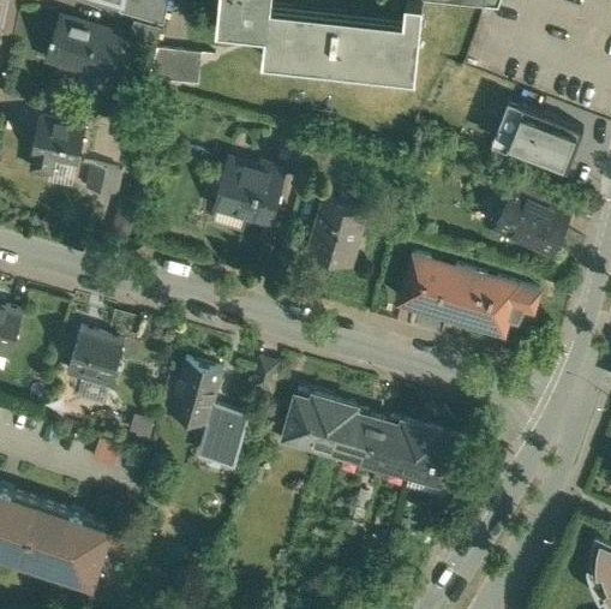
[(167,1),(161,0),(120,0),(120,4),(117,17),(161,30),(167,1)]
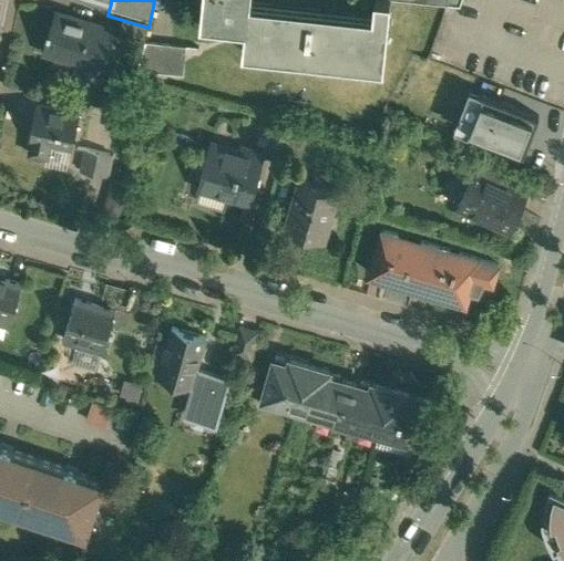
[(370,30),(239,16),(241,0),(202,0),(198,30),(244,35),(241,59),(381,73),(388,6),(373,3),(370,30)]
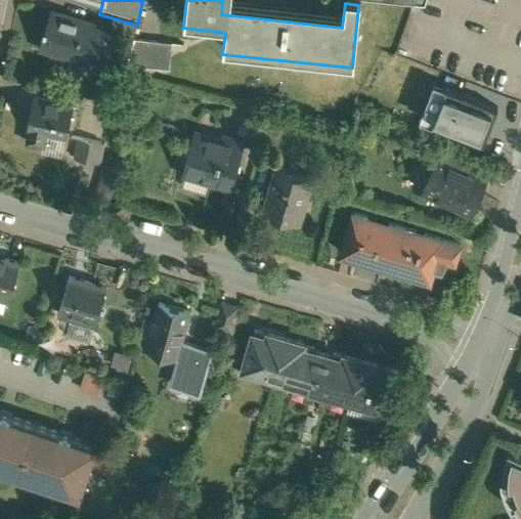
[(344,0),(345,3),(358,5),(409,10),(413,0),(344,0)]
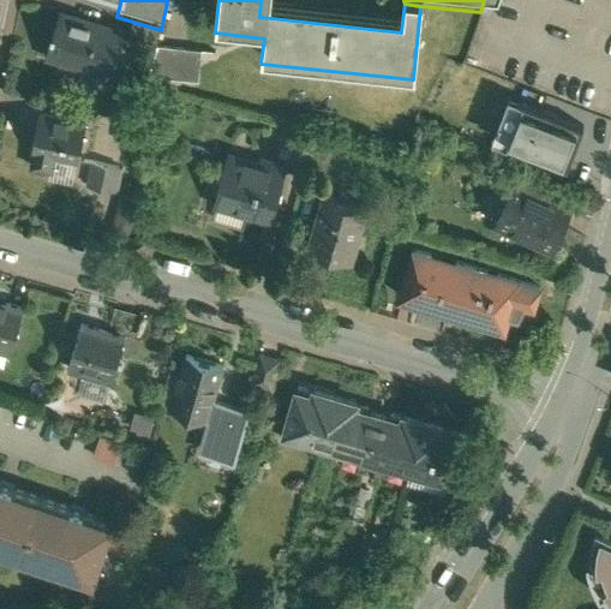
[(484,0),(480,12),(496,13),(499,0),(484,0)]
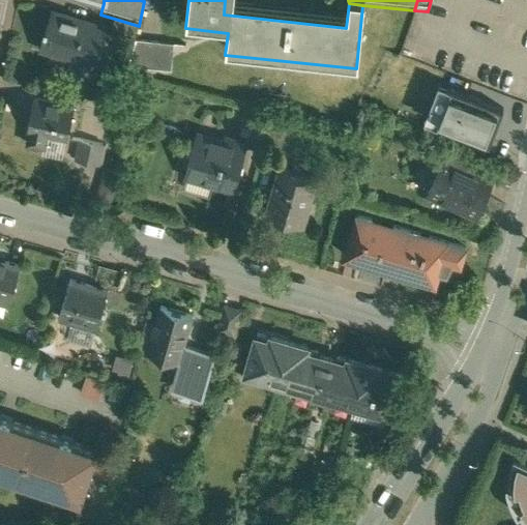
[(106,33),(49,16),(38,54),(74,63),(69,76),(90,81),(93,69),(95,70),(106,33)]
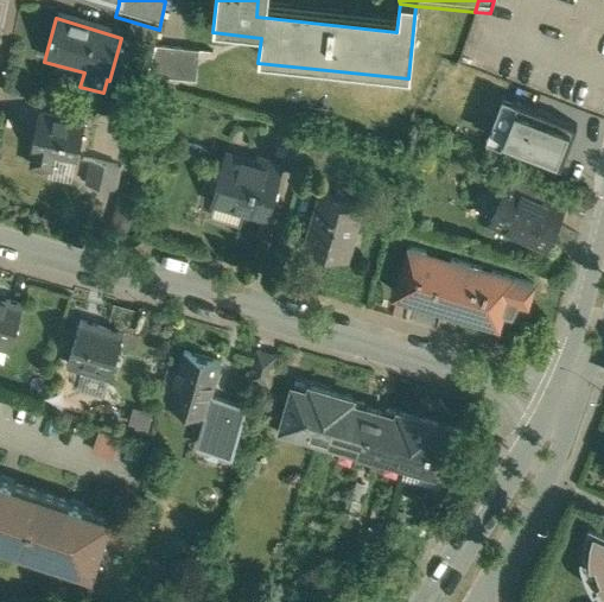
[(157,32),(131,24),(125,44),(150,52),(157,32)]
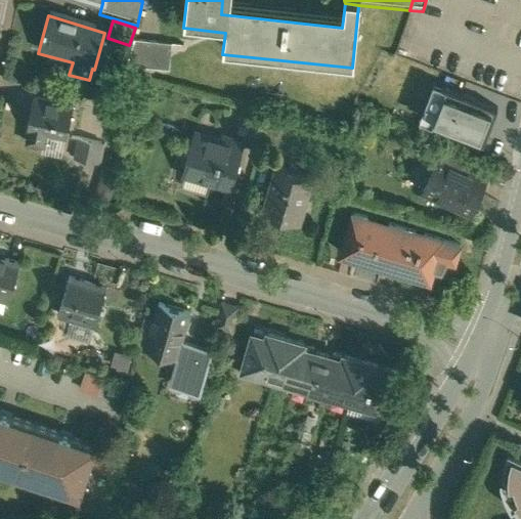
[(170,48),(132,44),(125,71),(155,74),(157,57),(169,58),(170,48)]
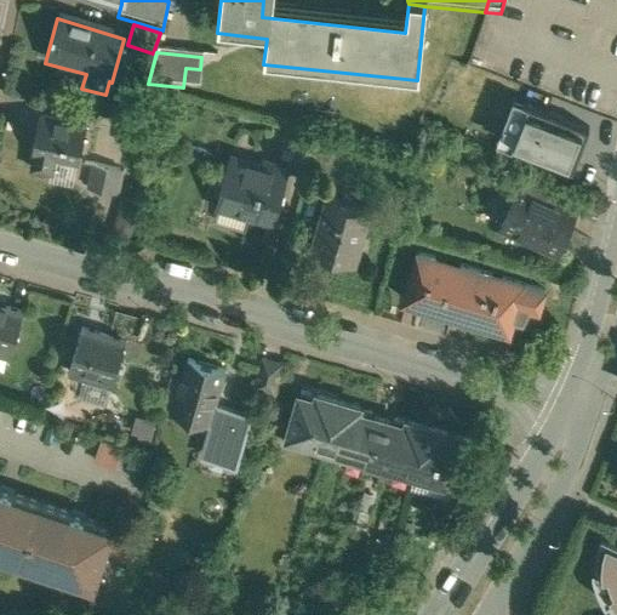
[(609,131),(543,108),(536,126),(553,132),(538,175),(587,192),(609,131)]
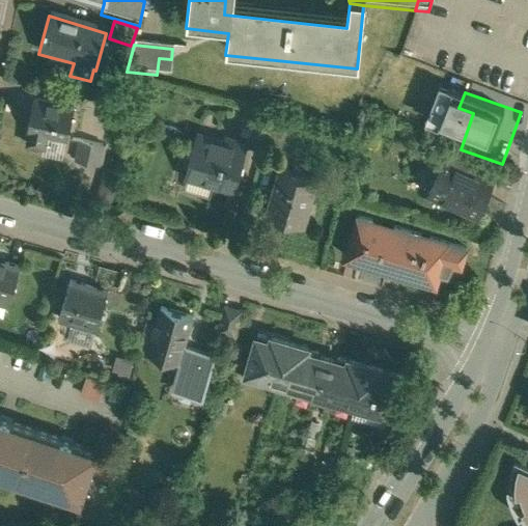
[(73,111),(33,103),(27,135),(29,135),(26,147),(44,151),(46,139),(66,143),(73,111)]
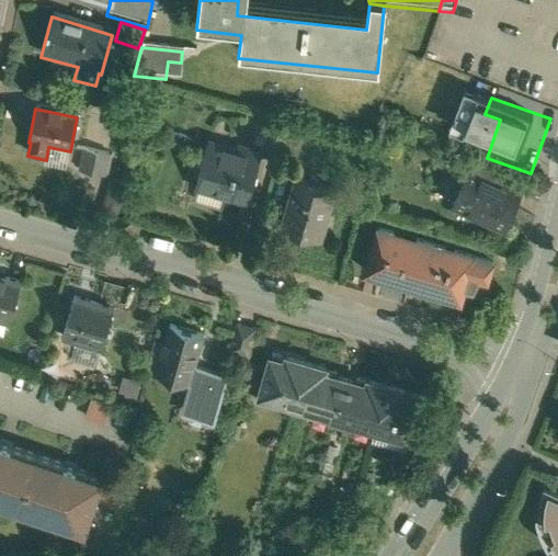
[(482,123),(467,117),(460,136),(476,142),(482,123)]
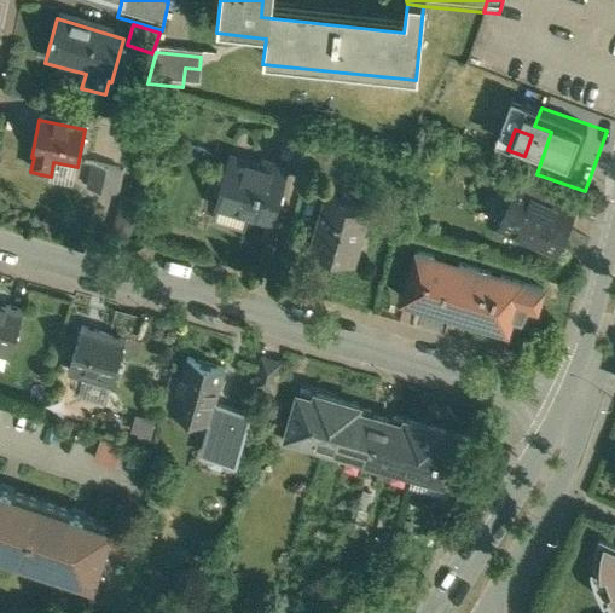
[(257,169),(228,161),(214,212),(248,221),(249,219),(270,224),(284,171),(260,165),(257,169)]
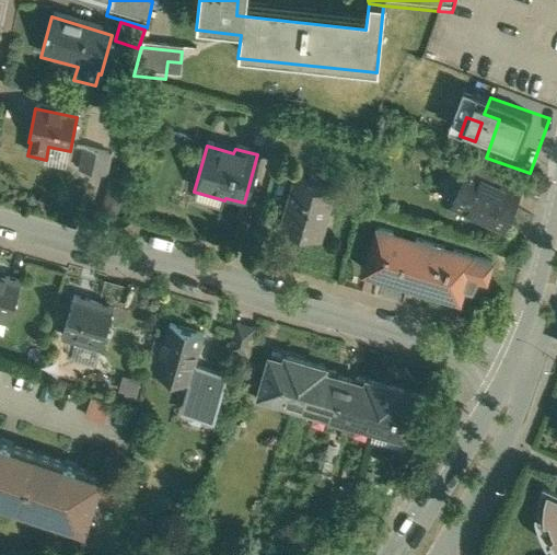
[(107,157),(83,152),(79,174),(104,178),(107,157)]
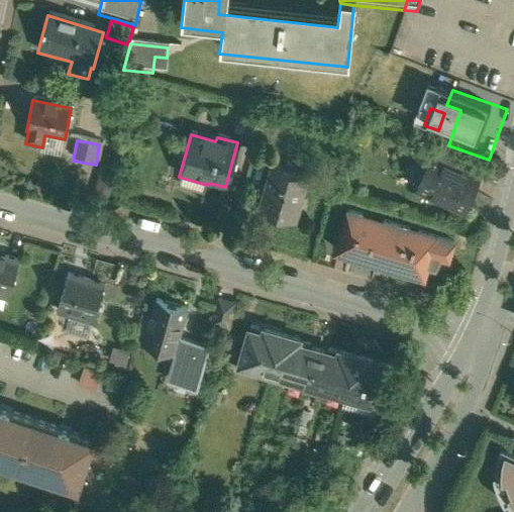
[(454,163),(432,152),(414,192),(463,214),(478,182),(451,169),(454,163)]
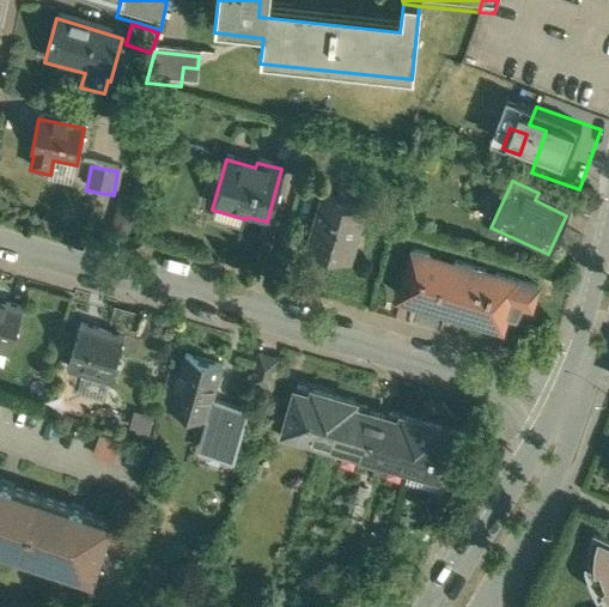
[(364,208),(321,198),(306,249),(349,261),(364,208)]
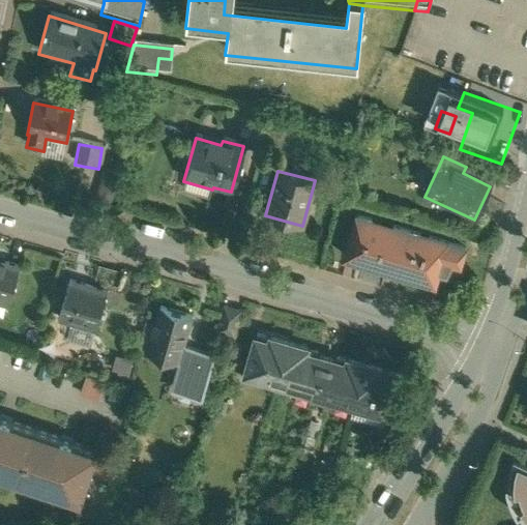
[(464,250),(356,215),(344,258),(434,286),(438,272),(443,273),(446,261),(459,265),(464,250)]
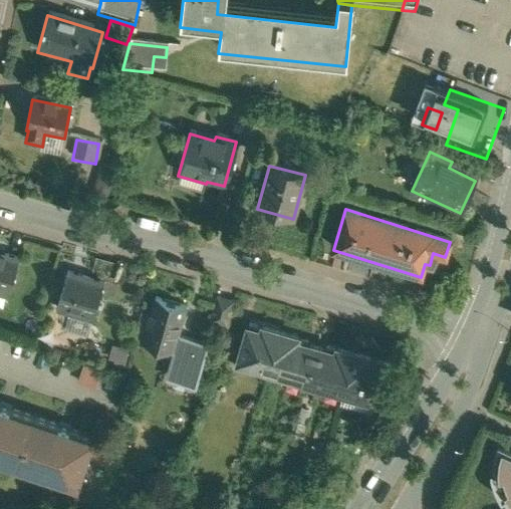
[(19,261),(0,256),(0,295),(8,297),(19,261)]
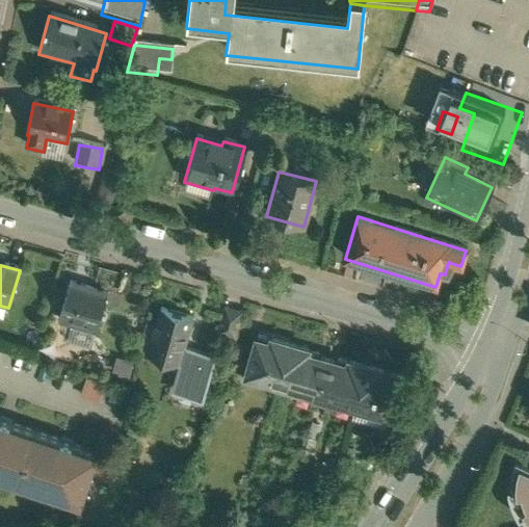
[(107,296),(70,285),(58,321),(72,325),(71,328),(95,336),(107,296)]
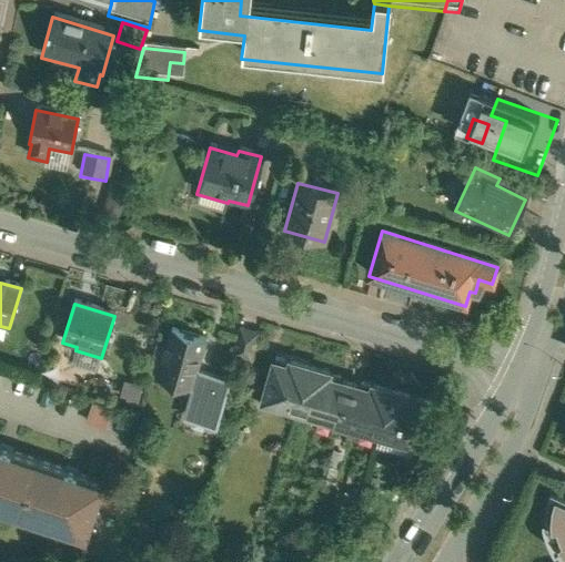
[(204,341),(170,331),(155,381),(190,390),(194,391),(188,415),(214,421),(225,382),(199,375),(198,377),(194,376),(204,341)]
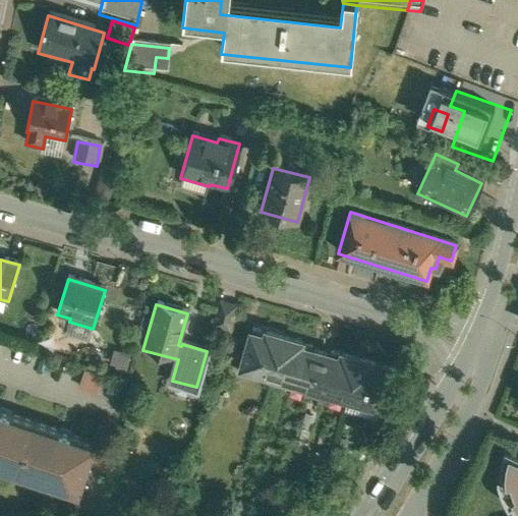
[(236,309),(219,304),(212,330),(229,335),(236,309)]
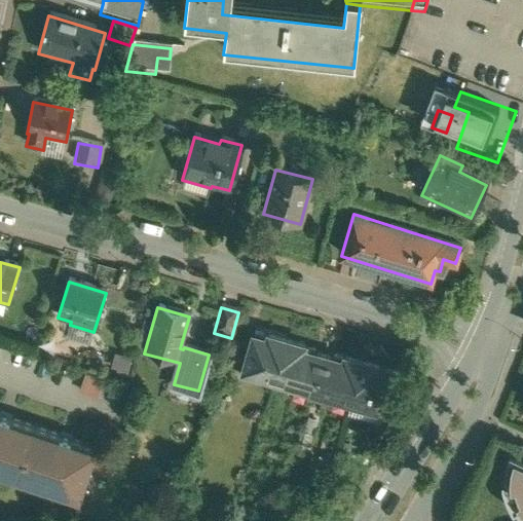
[(285,343),(254,335),(240,379),(257,384),(258,378),(273,382),(285,343)]
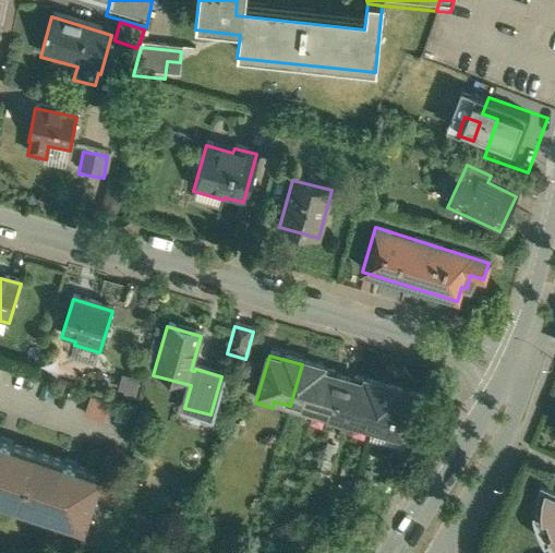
[(333,373),(302,364),(290,406),(330,417),(341,381),(332,379),(333,373)]
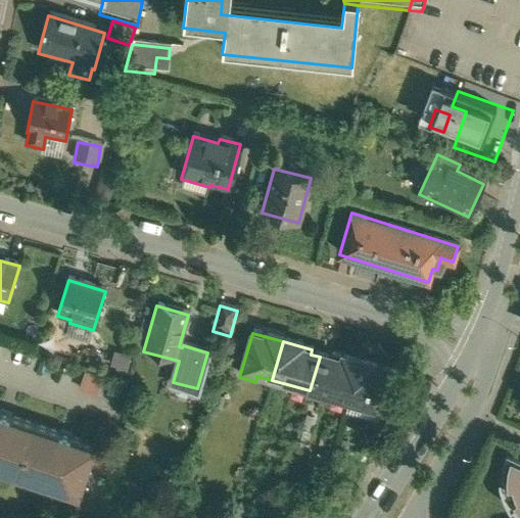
[(128,360),(112,355),(107,370),(123,375),(128,360)]
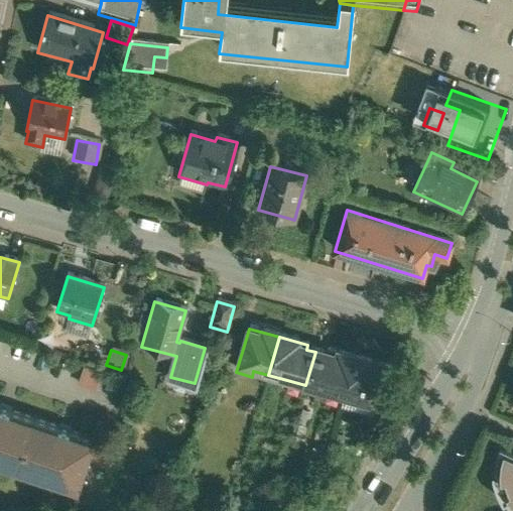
[(354,358),(327,350),(326,355),(315,352),(305,385),(344,396),(354,358)]
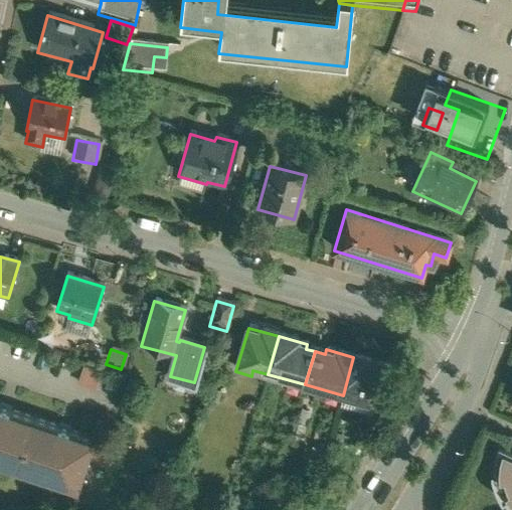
[(385,365),(353,357),(343,395),(359,399),(358,406),(372,410),(385,365)]
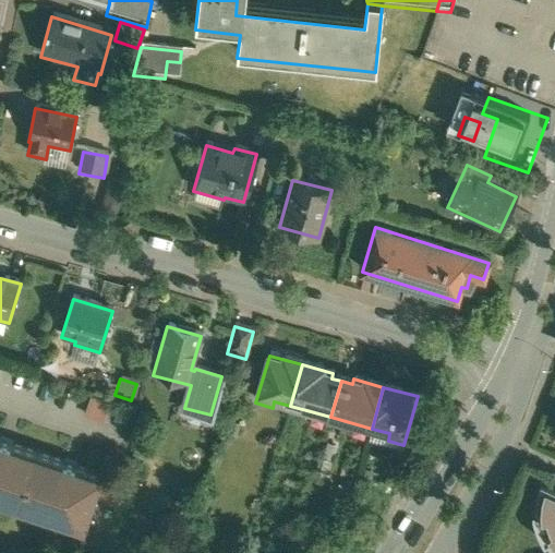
[(108,407),(88,399),(81,419),(100,427),(108,407)]
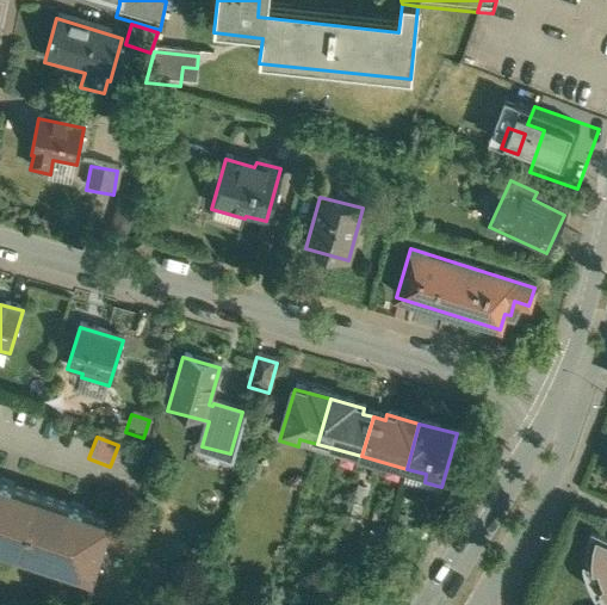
[(39,499),(0,485),(0,543),(22,551),(39,499)]
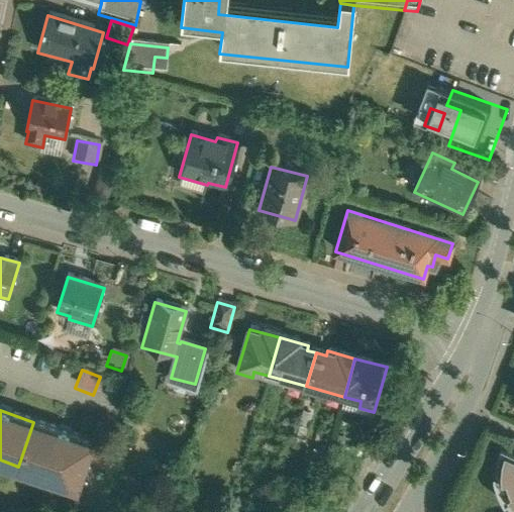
[(94,442),(33,422),(18,467),(36,473),(35,477),(59,485),(60,480),(79,487),(94,442)]
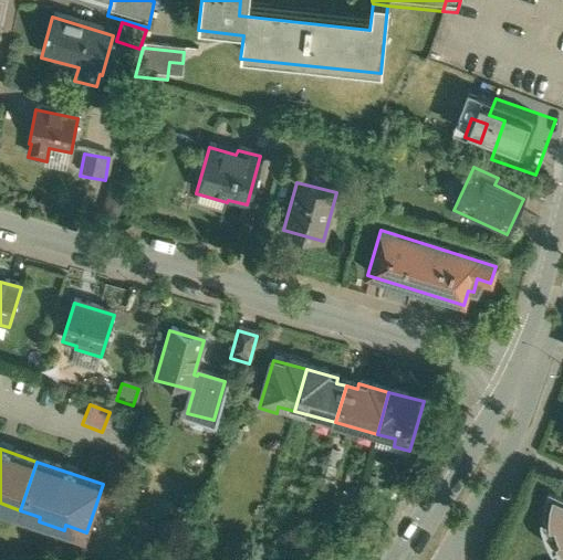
[(562,498),(546,492),(544,503),(543,506),(542,517),(542,522),(539,522),(539,527),(540,530),(543,541),(549,551),(551,555),(554,552),(559,559),(562,559),(562,498)]
